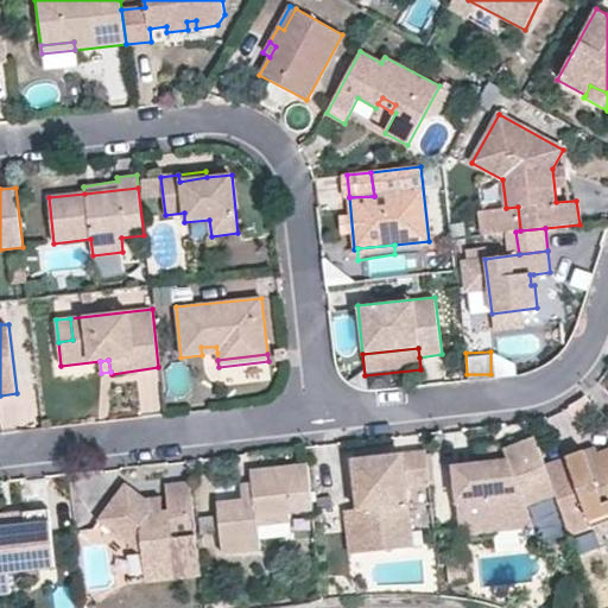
[(524,504),(555,493),(544,466),(533,437),(502,450),(507,460),(496,462),(479,463),(453,467),(461,532),(531,525),(524,504)]
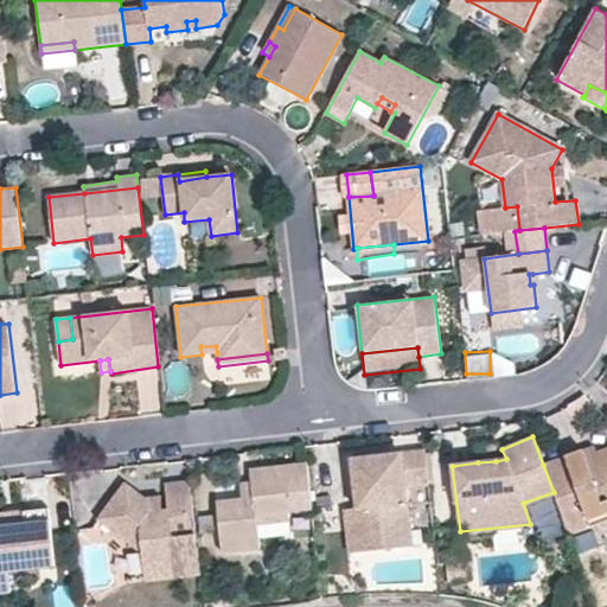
[(477,447),(478,462),(496,461),(496,445),(477,447)]
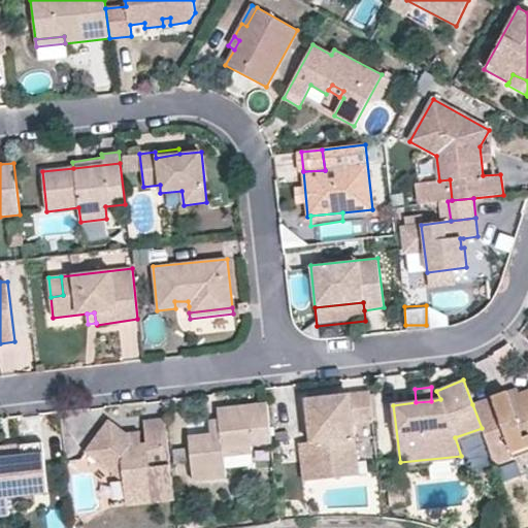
[(520,398),(518,393),(517,388),(506,392),(509,401),(520,398)]
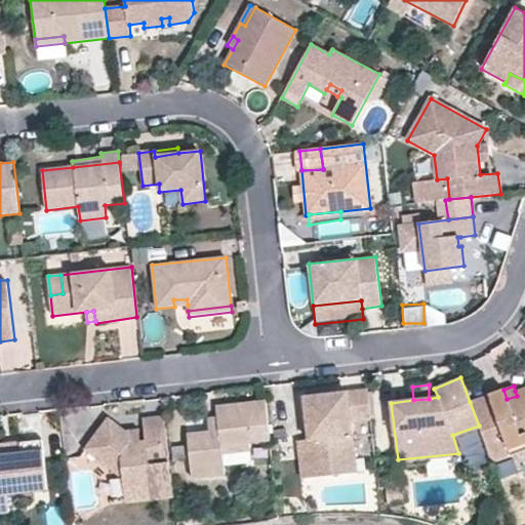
[(524,387),(515,391),(517,396),(507,399),(503,390),(489,395),(506,442),(524,434),(524,387)]
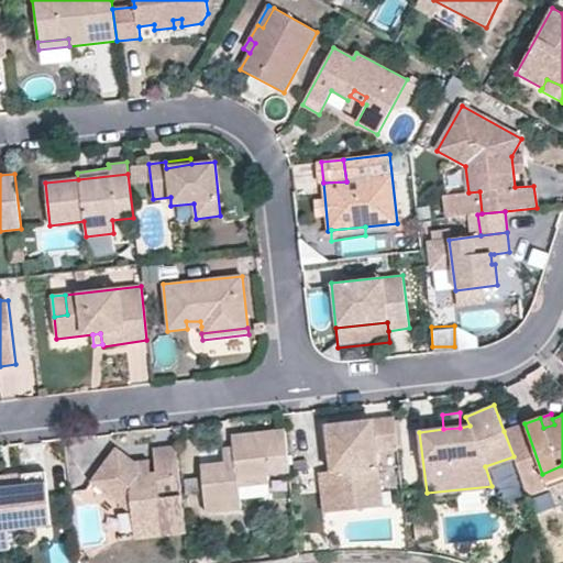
[(375,452),(398,450),(394,418),(326,427),(331,472),(342,472),(348,511),(382,507),(375,452)]
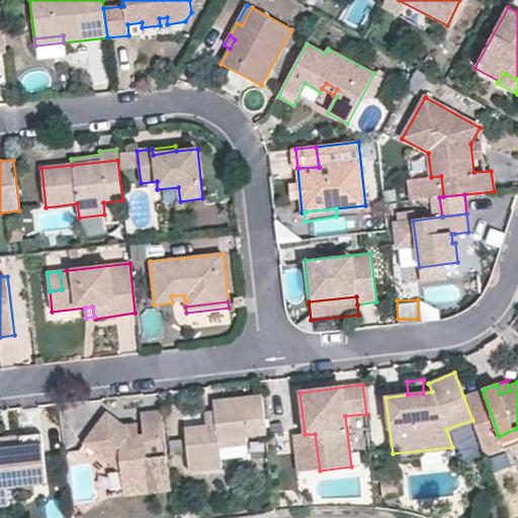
[(483,390),(463,397),(472,420),(485,455),(504,448),(499,436),(483,390)]
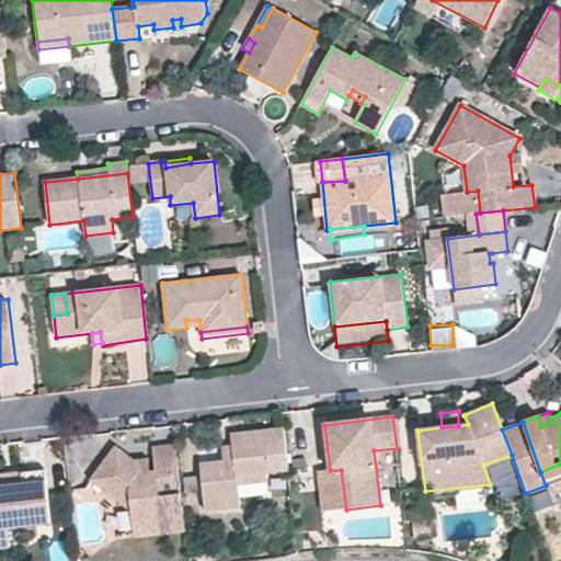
[(262,471),(288,469),(284,428),(230,435),(232,447),(232,451),(224,454),(224,462),(199,465),(205,510),(240,506),(238,484),(237,474),(262,471)]
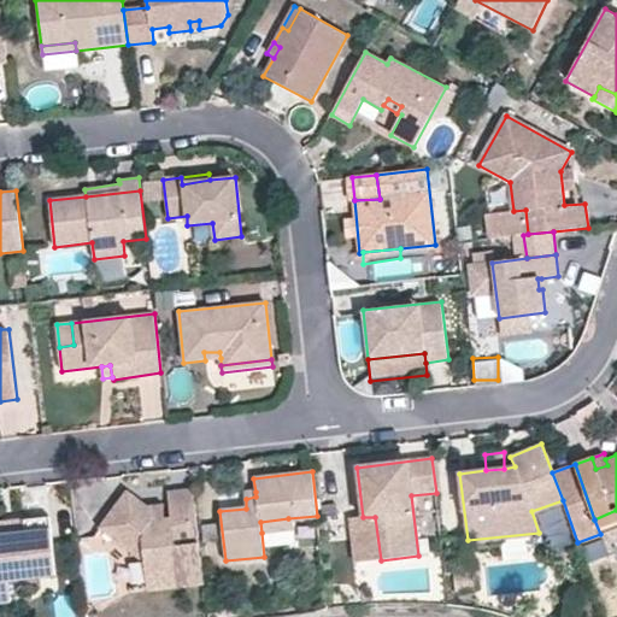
[(175,557),(200,553),(193,489),(168,492),(171,518),(165,519),(156,522),(154,512),(146,505),(128,489),(99,526),(142,559),(145,580),(177,577),(175,557)]
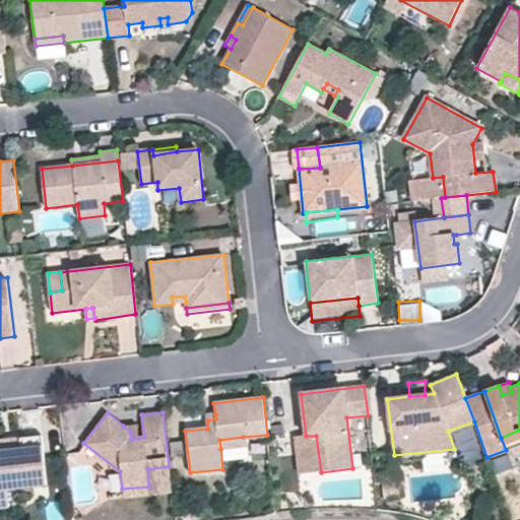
[(131,440),(139,438),(137,425),(123,426),(130,432),(131,440)]
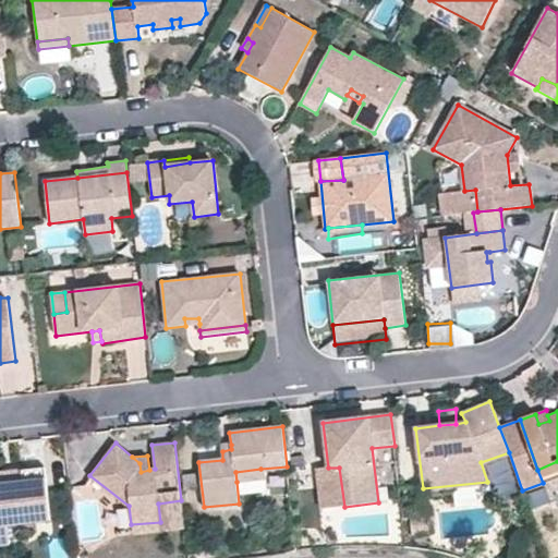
[(557,477),(557,461),(537,470),(543,483),(557,477)]
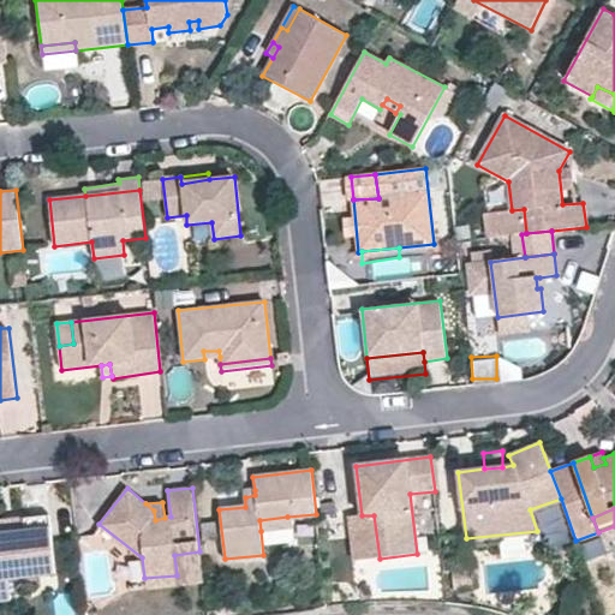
[(49,511),(22,514),(24,529),(0,531),(0,578),(55,571),(49,511)]
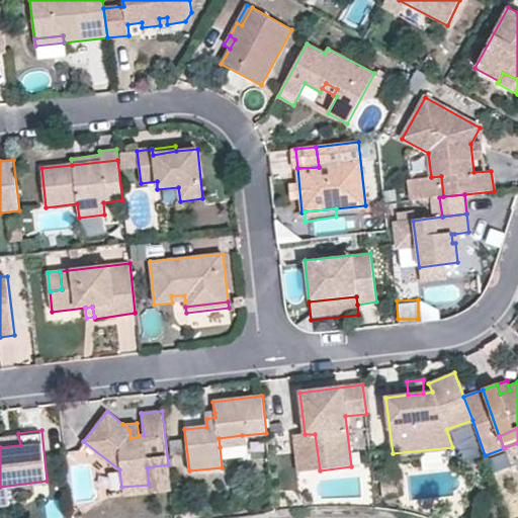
[(0,435),(0,447),(20,445),(18,433),(0,435)]
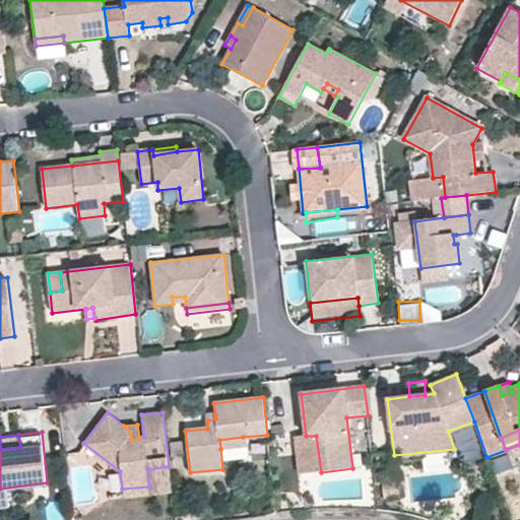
[(299,475),(321,472),(316,436),(306,436),(295,437),(299,475)]
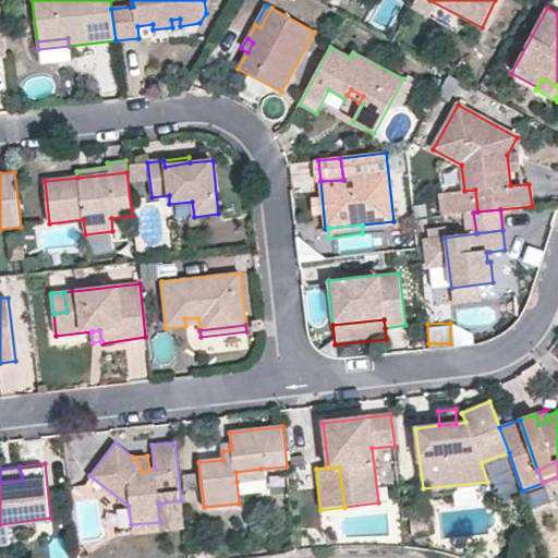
[(262,478),(261,469),(235,472),(237,482),(262,478)]
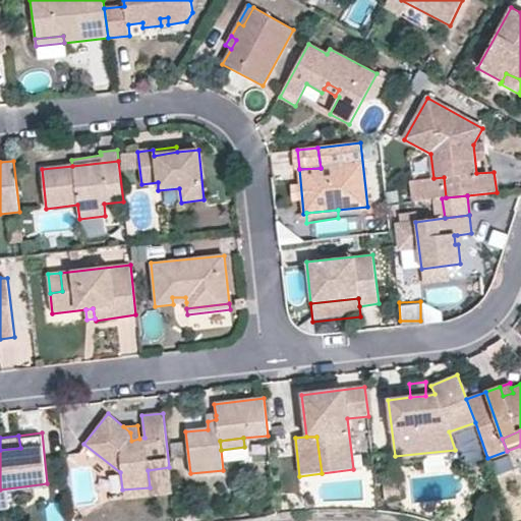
[(171,484),(169,467),(148,470),(150,487),(171,484)]
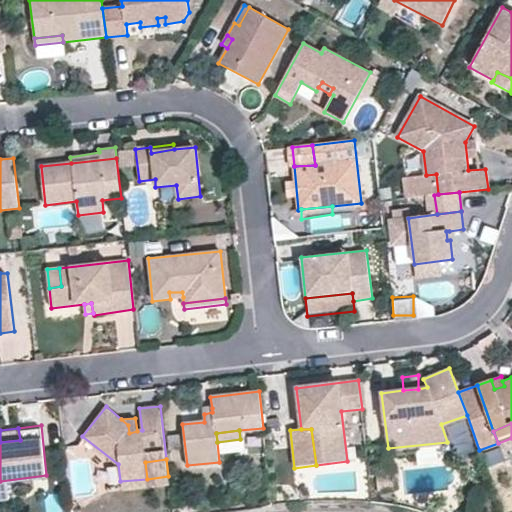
[(169,484),(168,476),(147,479),(148,486),(169,484)]
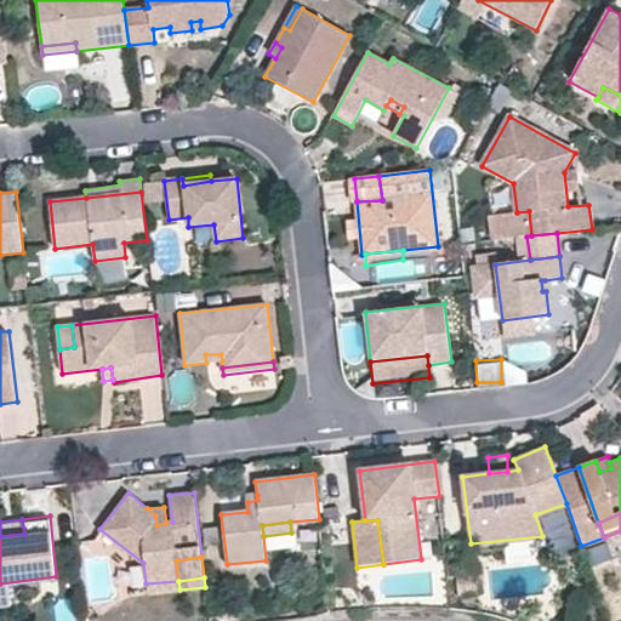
[(55,579),(12,586),(15,599),(57,593),(55,579)]
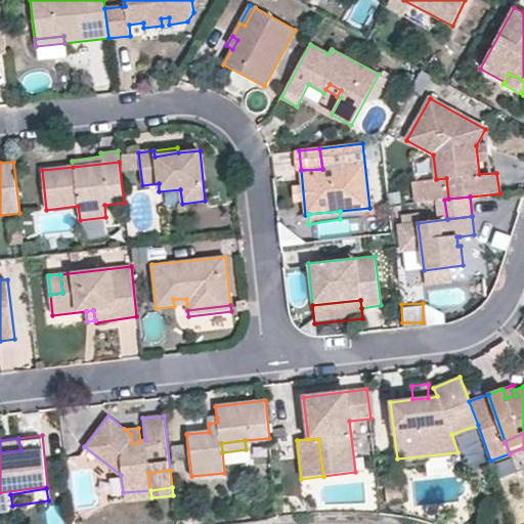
[(151,497),(150,490),(123,492),(124,501),(151,497)]
